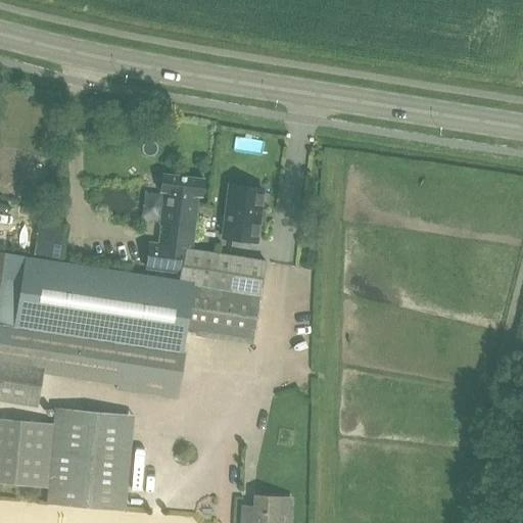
[(203,180),(161,175),(158,192),(163,192),(159,225),(157,244),(149,243),(146,269),(179,273),(182,250),(190,251),(190,250),(191,250),(191,249),(198,197),(201,197),(203,180)]
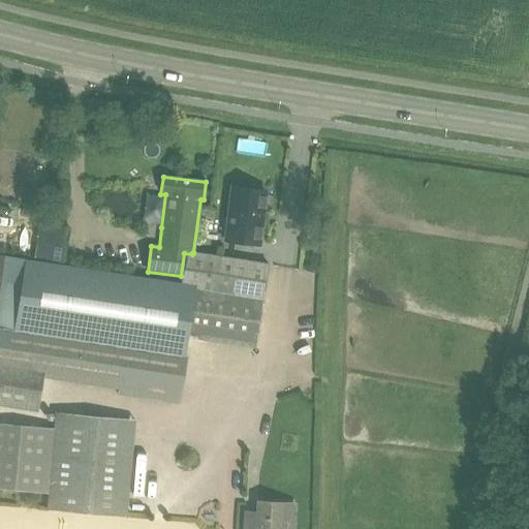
[(240,185),(240,189),(230,188),(224,240),(258,244),(266,192),(256,191),(256,187),(240,185)]
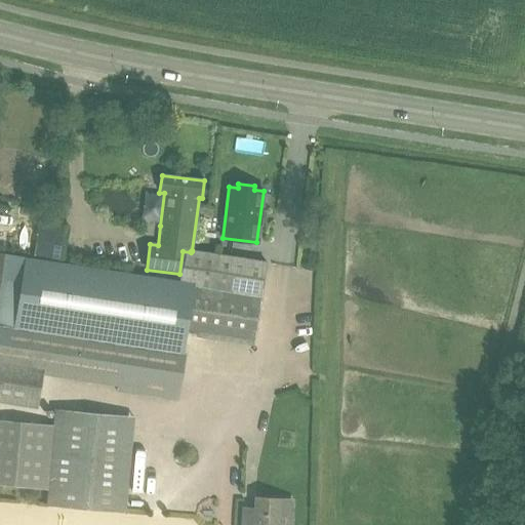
[(33,255),(64,260),(68,227),(38,223),(33,255)]
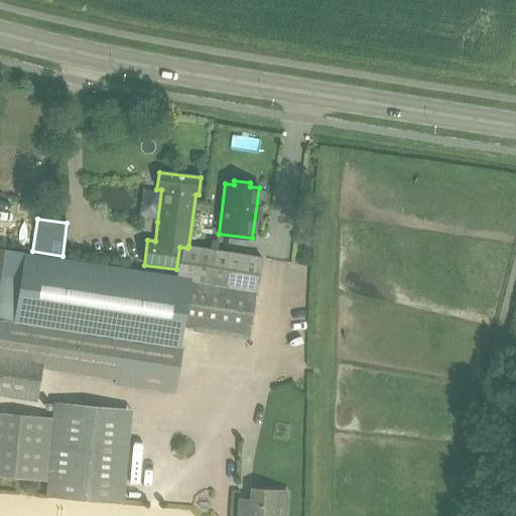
[(0,396),(36,403),(43,363),(0,356),(0,343),(117,361),(114,385),(171,394),(183,320),(250,331),(262,257),(188,246),(188,247),(188,249),(180,247),(175,276),(0,249),(0,396)]
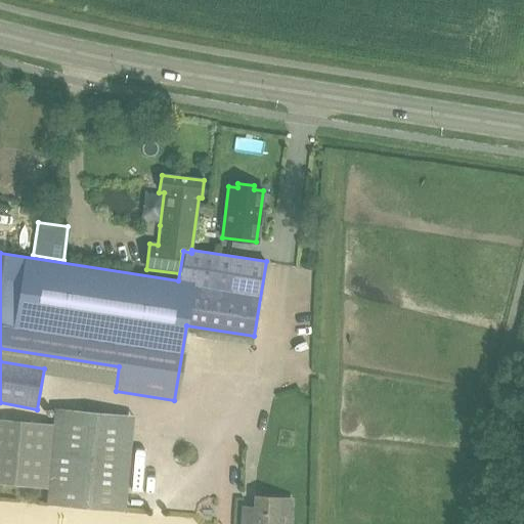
[(45,506),(125,514),(134,417),(53,408),(52,423),(0,417),(0,480),(47,484),(45,506)]
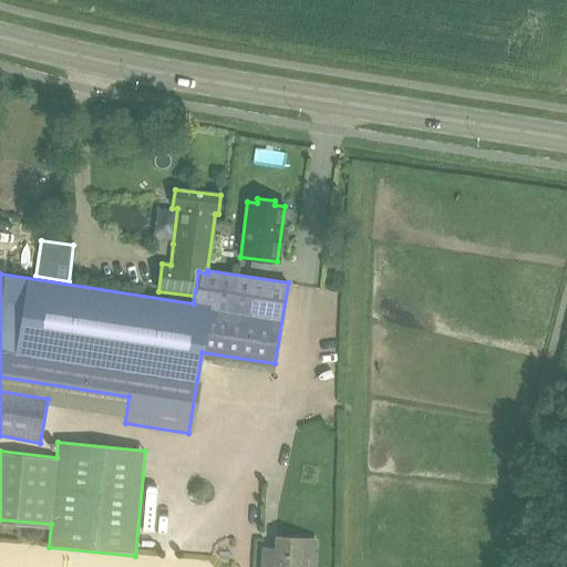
[(146,462),(146,515),(158,515),(158,462),(146,462)]
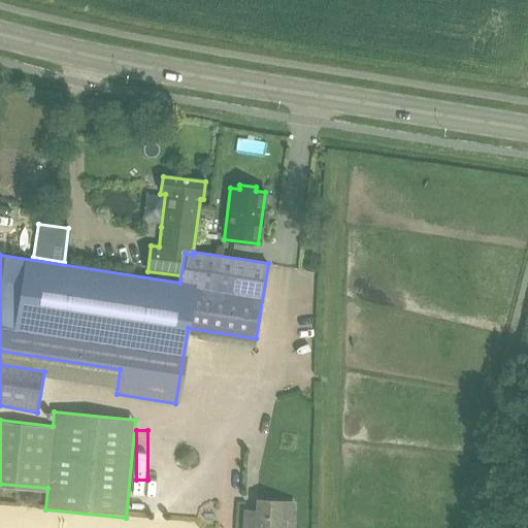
[(241,527),(279,527),(281,503),(257,501),(256,518),(243,517),(241,527)]
